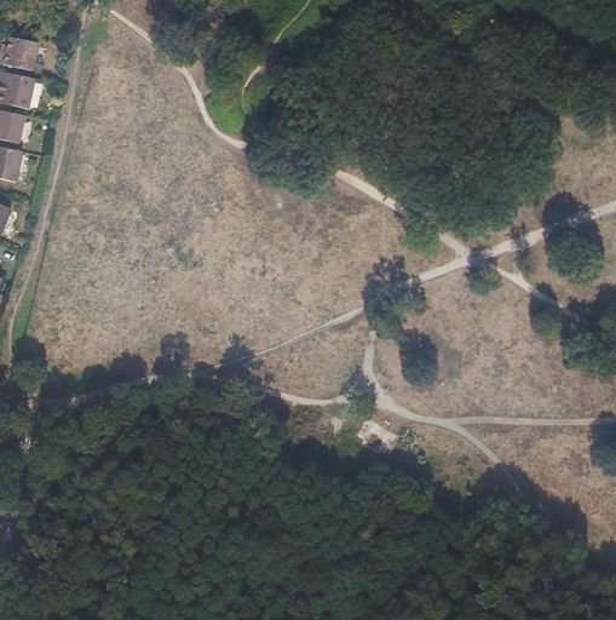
[(33,69),(39,42),(10,36),(9,45),(4,44),(0,62),(33,69)]
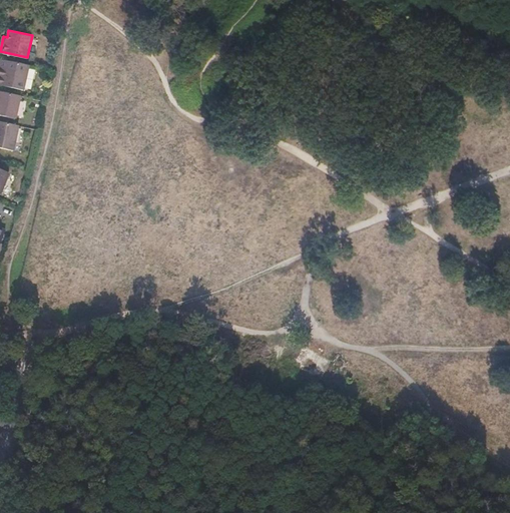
[(0,83),(24,89),(29,65),(1,59),(0,61),(0,83)]
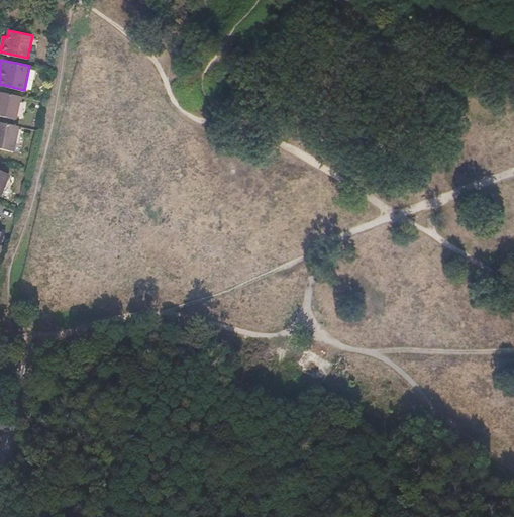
[(0,115),(16,119),(21,96),(0,91),(0,115)]
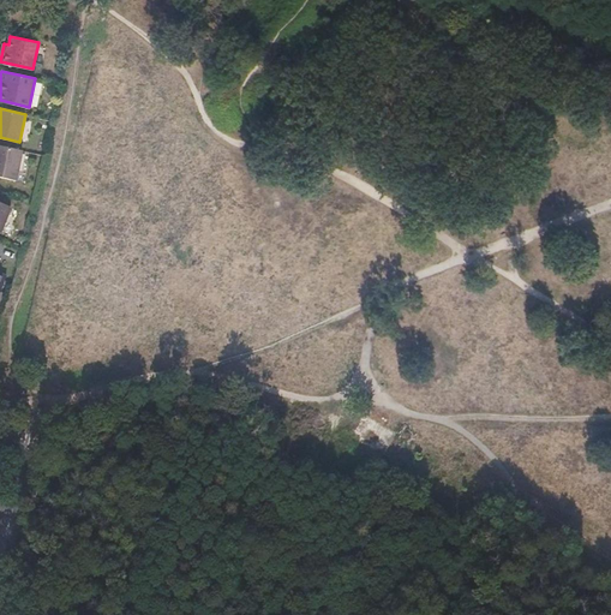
[(0,175),(17,179),(23,150),(0,144),(0,175)]
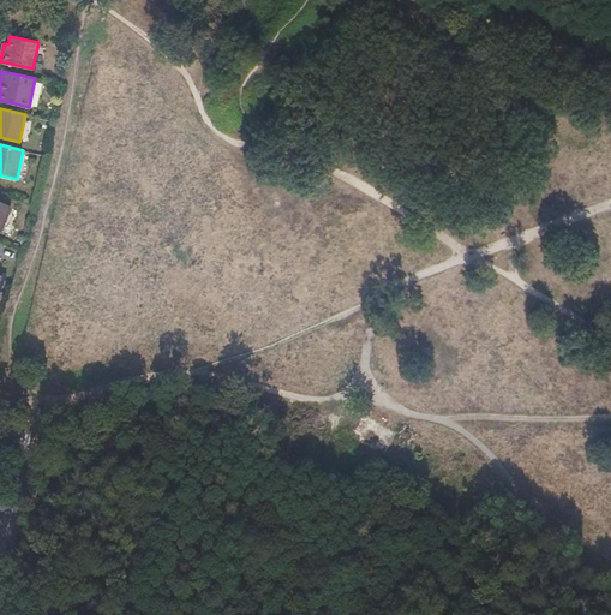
[(11,206),(0,201),(0,231),(1,232),(11,206)]
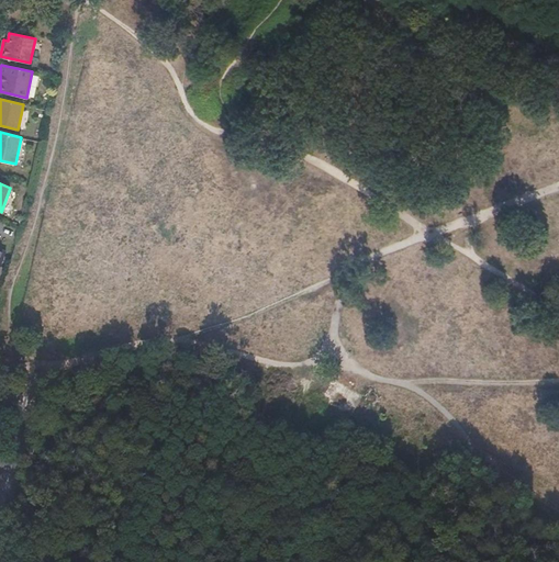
All buildings are outlined.
